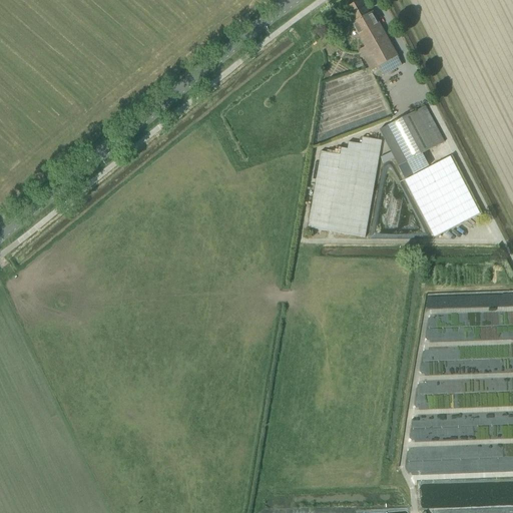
[(361,0),(348,7),(353,16),(356,21),(353,23),(366,47),(360,50),(372,71),(398,57),(373,12),(369,14),(361,0)]
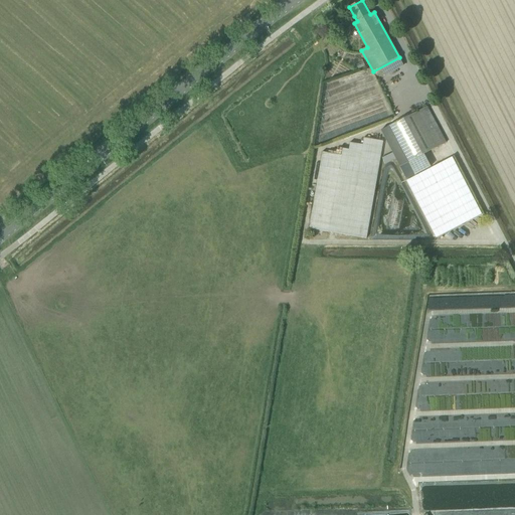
[(370,69),(322,82),(328,105),(340,102),(339,100),(350,98),(370,92),(369,90),(375,88),(370,69)]
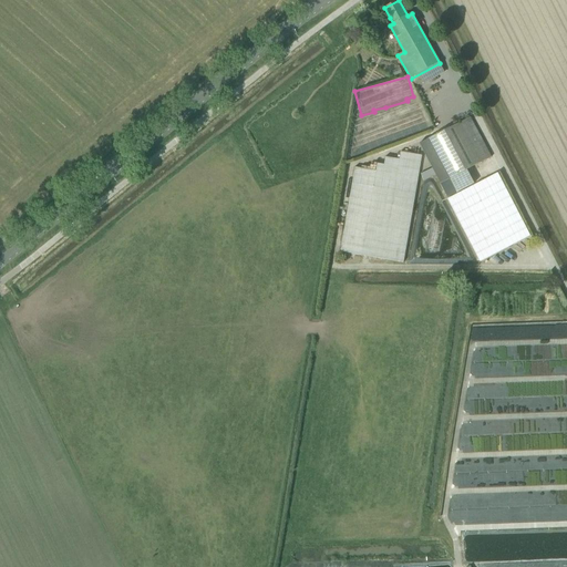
[(429,138),(420,144),(439,181),(440,182),(441,184),(466,171),(467,169),(491,157),(470,117),(460,123),(429,138)]
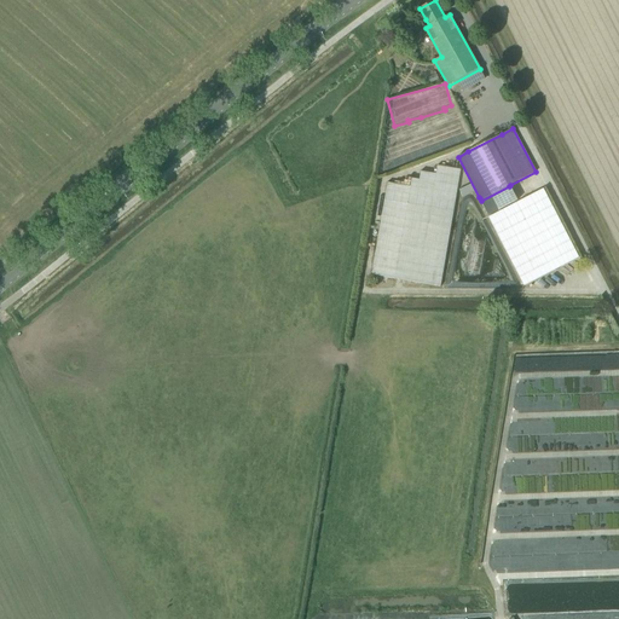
[(371,275),(440,287),(461,169),(437,166),(435,174),(421,171),(418,179),(411,178),(410,186),(388,181),(371,275)]
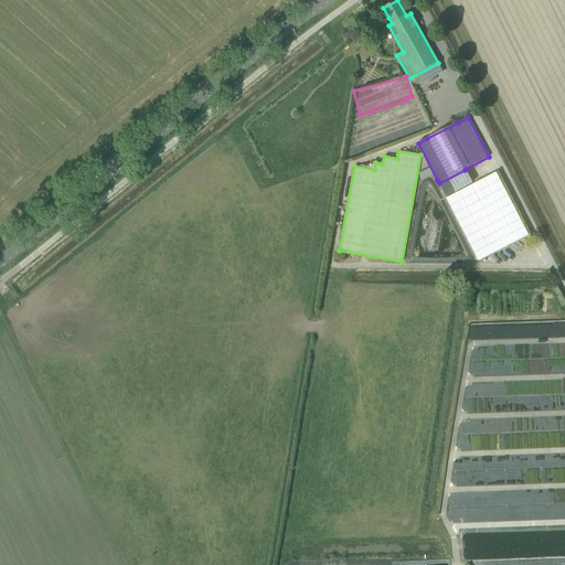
[(455,193),(447,198),(480,260),(529,234),(496,172),(472,184),(456,193),(455,193)]
